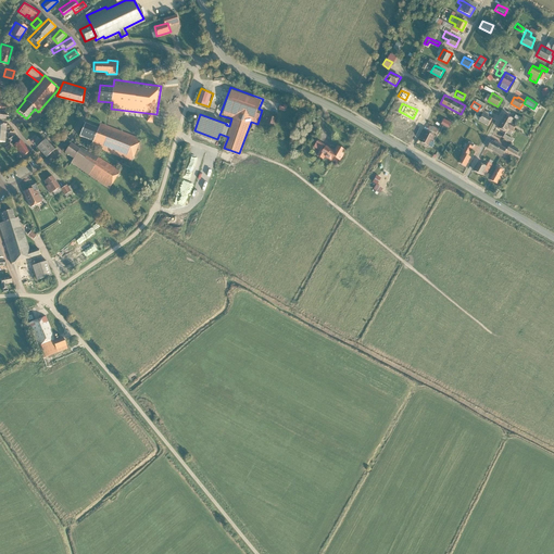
[(481,111),(480,115),(478,118),(488,124),(491,116),(481,111)]
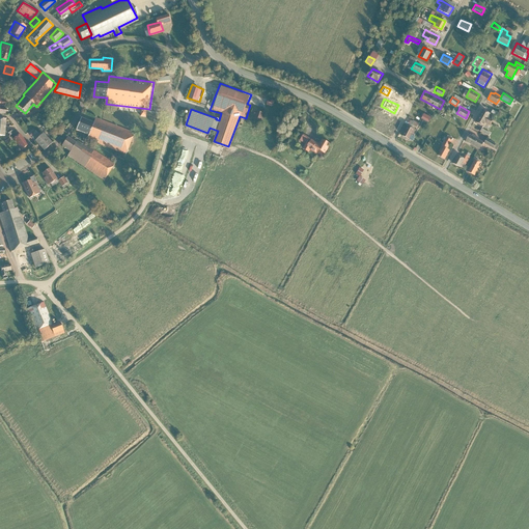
[(254,118),(261,120),(265,112),(258,109),(254,118)]
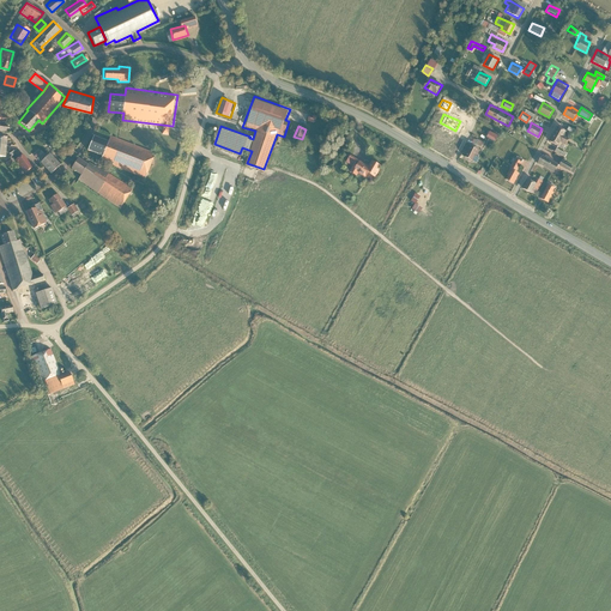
[(558,126),(550,140),(560,145),(562,140),(567,144),(570,137),(564,134),(567,131),(558,126)]
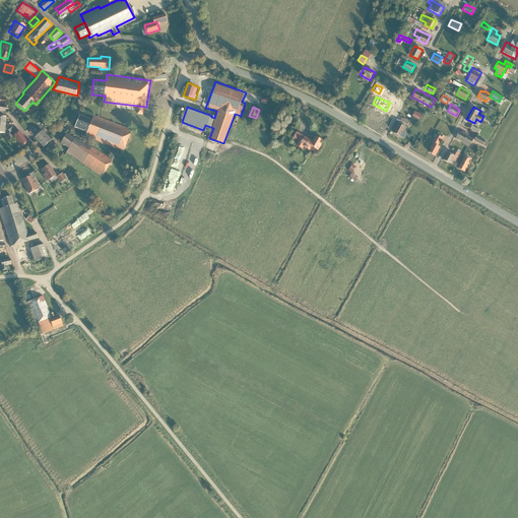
[(79,114),(74,127),(87,132),(86,134),(95,137),(94,140),(123,151),(132,129),(92,114),(90,119),(79,114)]
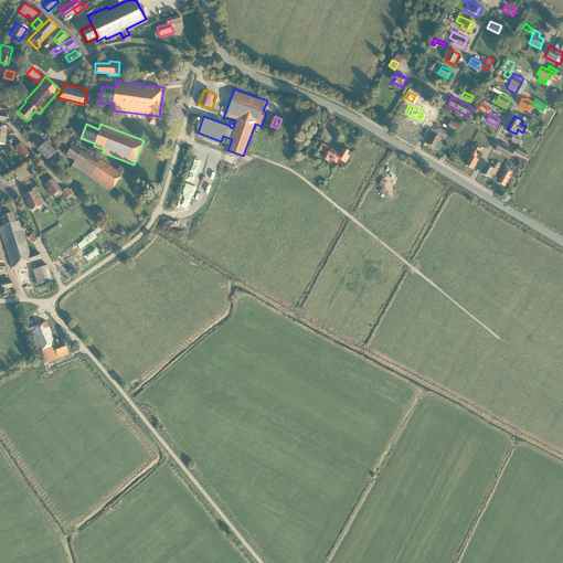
[(441,128),(436,126),(433,131),(441,137),(443,134),(438,131),(441,128)]
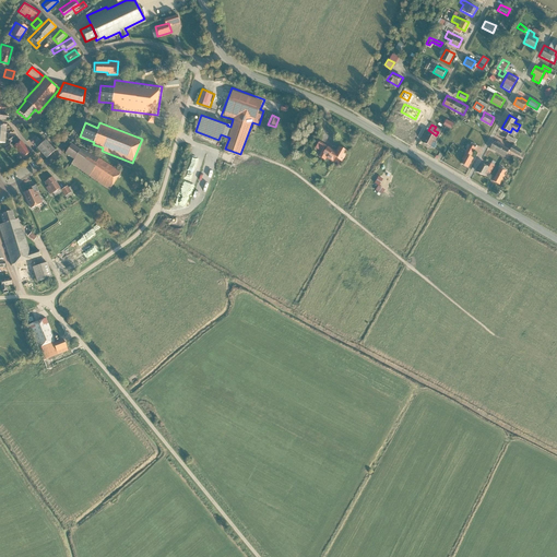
[(428,130),(422,141),(429,144),(428,146),(433,147),(436,142),(433,141),(436,135),(428,130)]
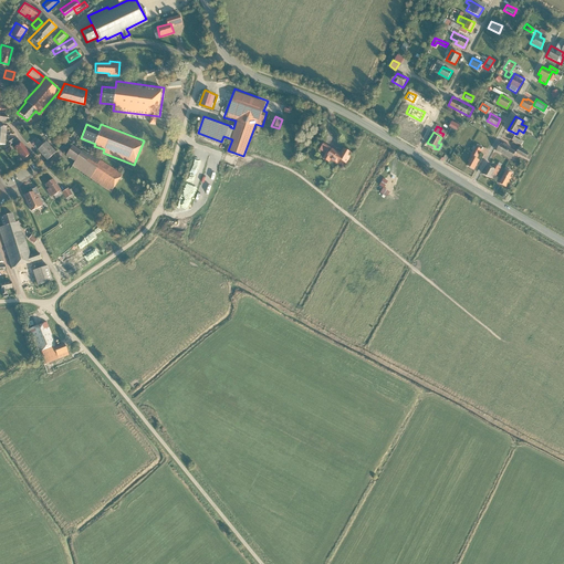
[(35,147),(40,142),(35,137),(30,142),(35,147)]
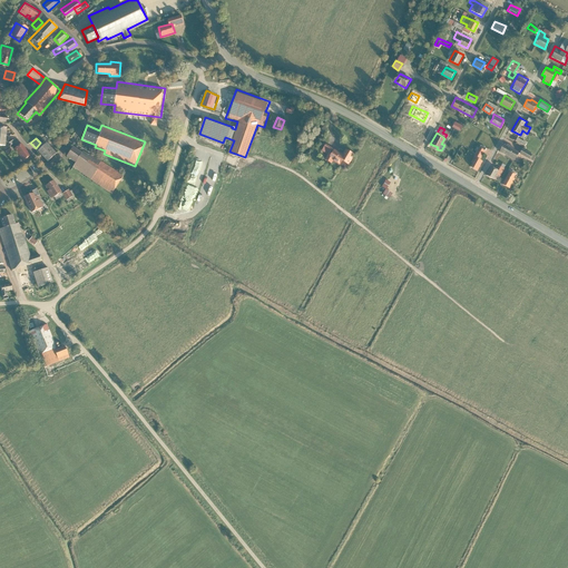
[(35,149),(47,160),(56,153),(43,140),(35,149)]
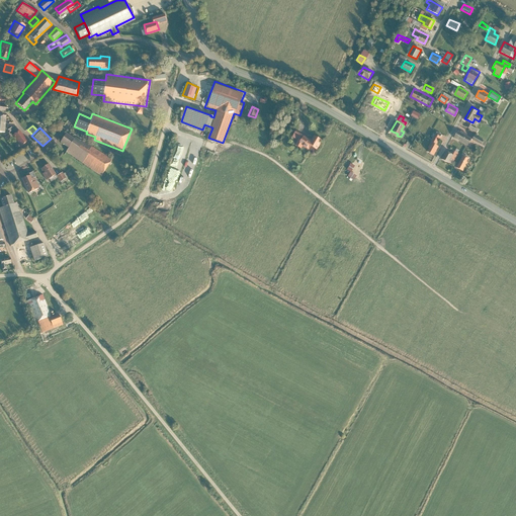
[(18,130),(12,134),(20,145),(26,141),(18,130)]
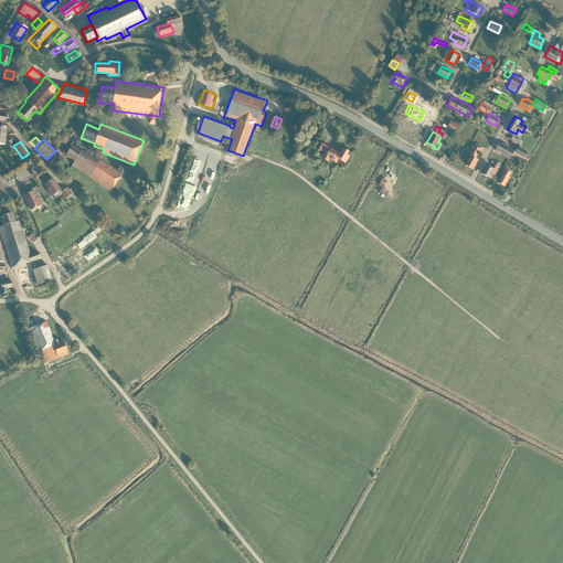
[(500,141),(495,150),(510,159),(514,150),(500,141)]
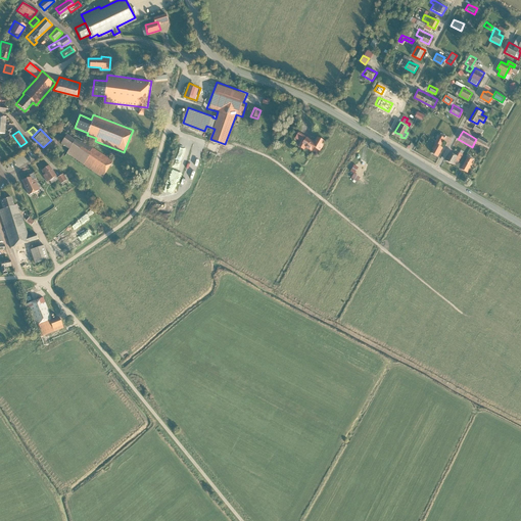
[(437,156),(442,147),(440,146),(444,137),(436,133),(434,136),(437,137),(429,151),(437,156)]
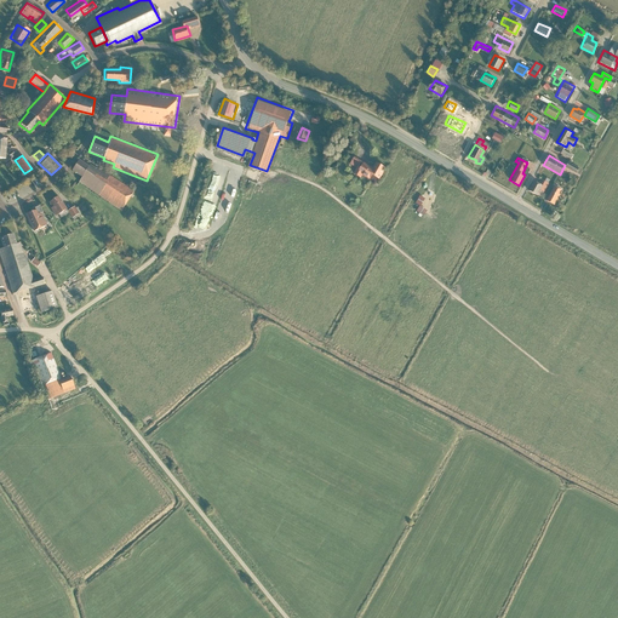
[(81,177),(79,181),(121,209),(133,192),(91,162),(89,165),(79,159),(72,170),(81,177)]
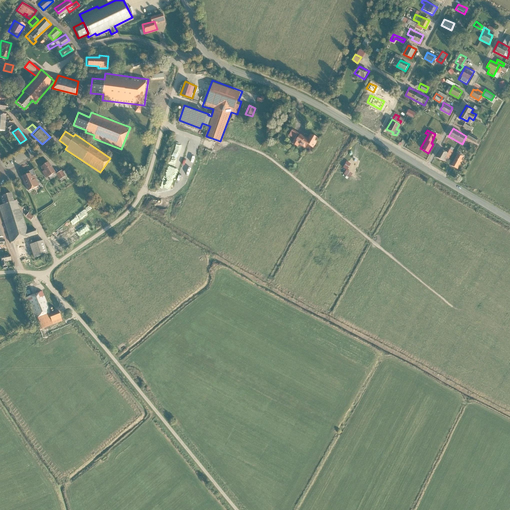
[(313,147),(318,138),(311,134),(308,138),(301,134),(300,136),(299,135),(297,138),(295,137),(292,142),(297,146),(299,143),(305,147),(307,144),(313,147)]
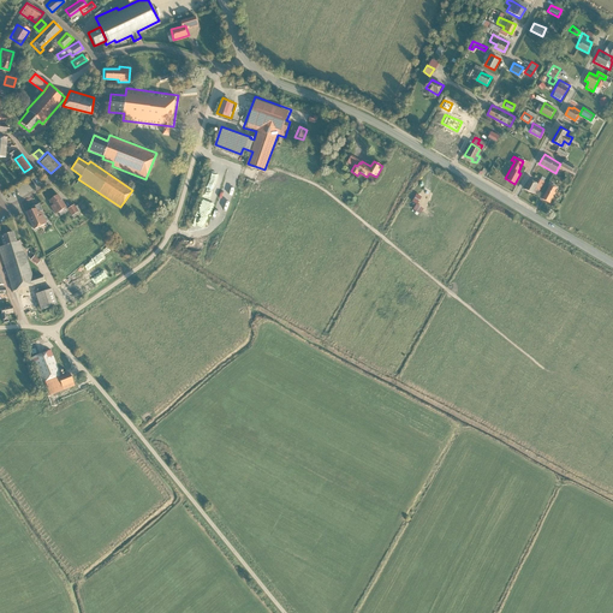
[(546,179),(537,176),(535,180),(537,183),(535,186),(540,190),(546,179)]
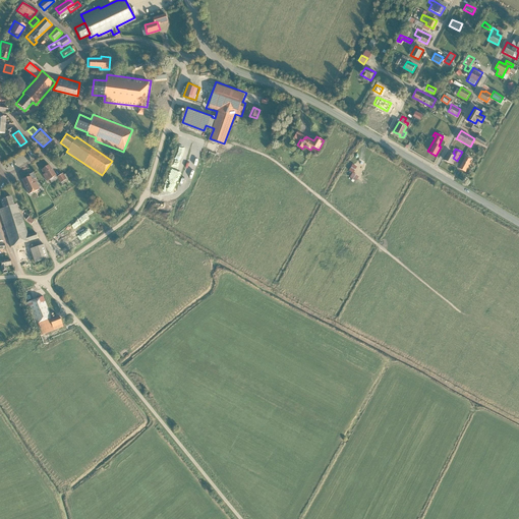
[(453,153),(449,152),(444,161),(450,164),(453,158),(455,155),(453,153)]
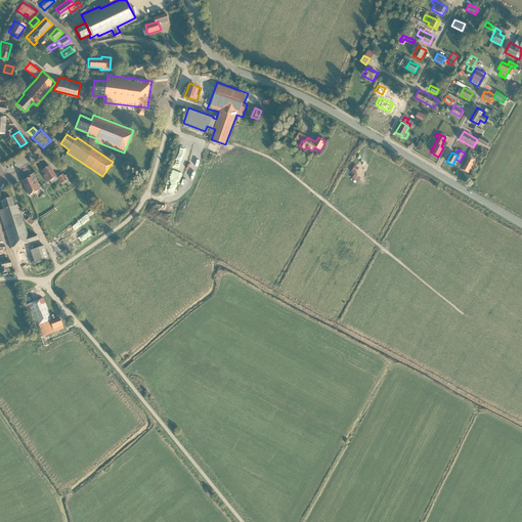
[(462,169),(469,173),(475,161),(469,157),(462,169)]
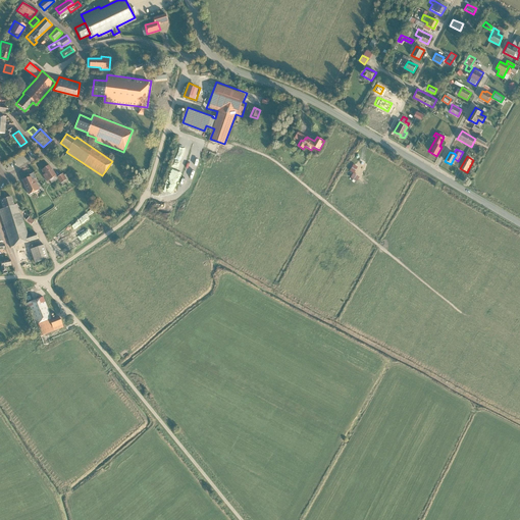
[(55,174),(49,164),(41,169),(44,173),(43,174),(46,180),(55,174)]
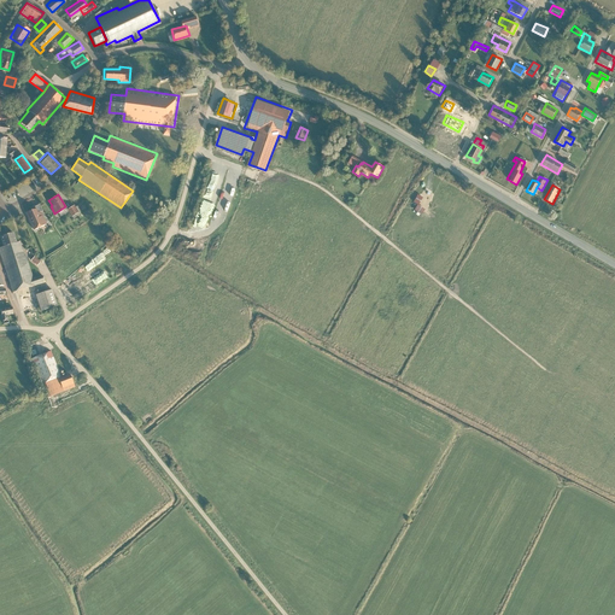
[(28,212),(36,229),(46,223),(40,211),(44,210),(39,203),(34,205),(35,209),(28,212)]
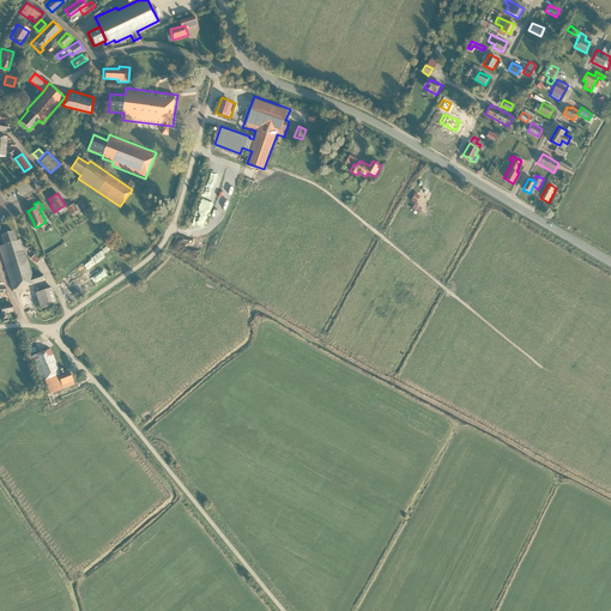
[(77,211),(72,204),(66,209),(71,215),(77,211)]
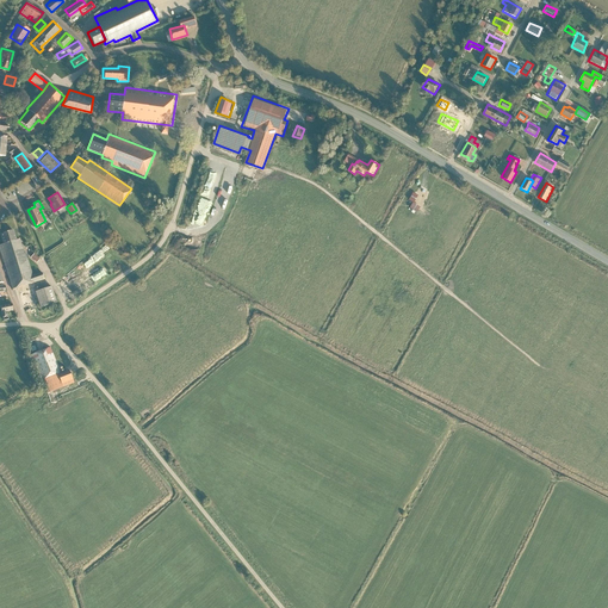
[(14,229),(0,234),(2,243),(0,244),(0,248),(12,287),(43,277),(42,273),(31,275),(19,237),(18,239),(14,229)]
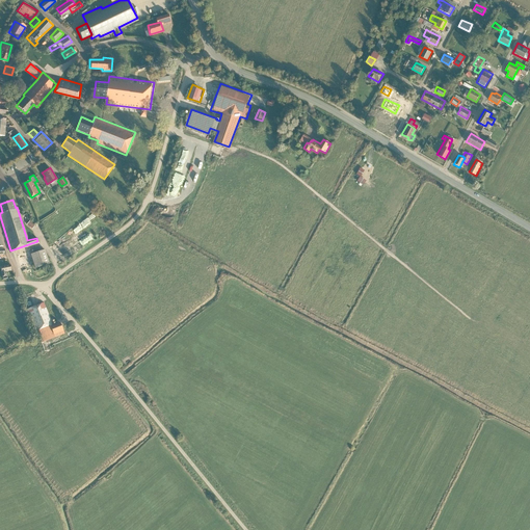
[(57,245),(73,233),(69,229),(54,241),(57,245)]
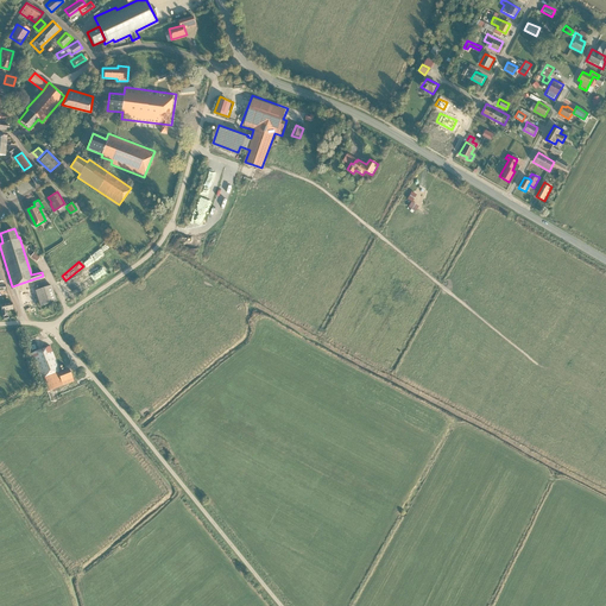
[(52,284),(35,290),(40,307),(57,301),(52,284)]
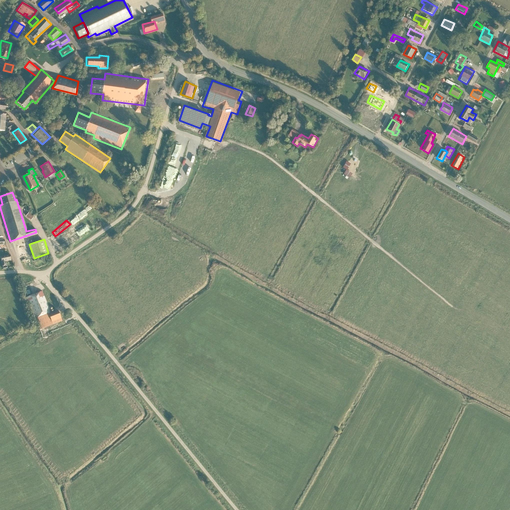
[(9,259),(8,253),(0,256),(0,259),(2,266),(6,264),(5,260),(9,259)]
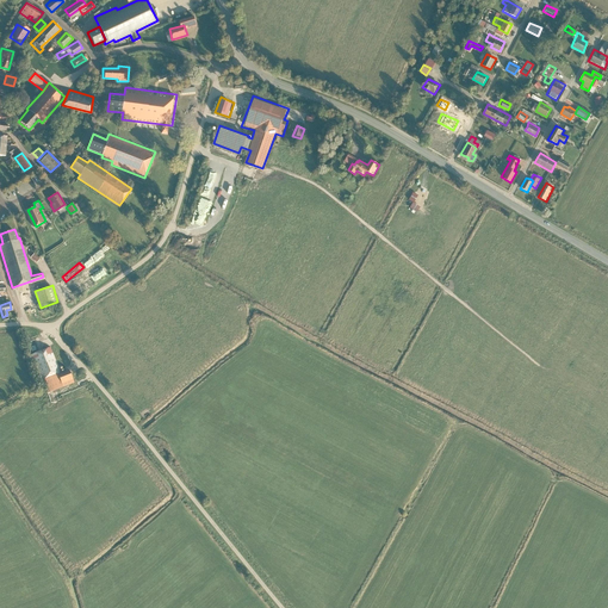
[(48,394),(74,383),(69,370),(60,373),(49,347),(31,353),(48,394)]
